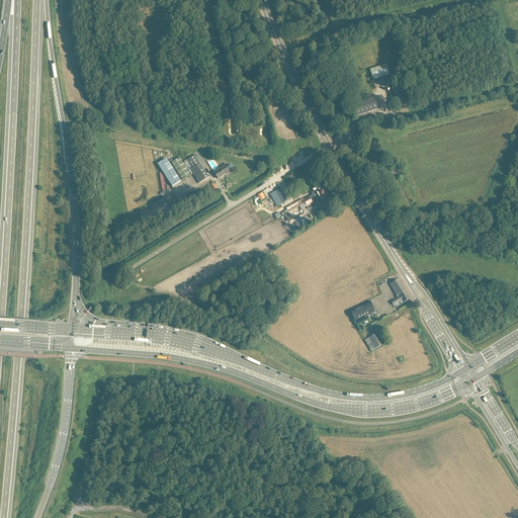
[(372,80),(391,75),(387,64),(369,69),(372,80)]
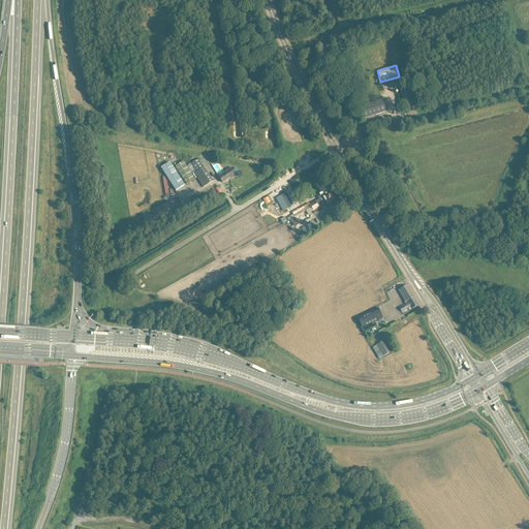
[(405,105),(415,102),(410,86),(400,89),(405,105)]
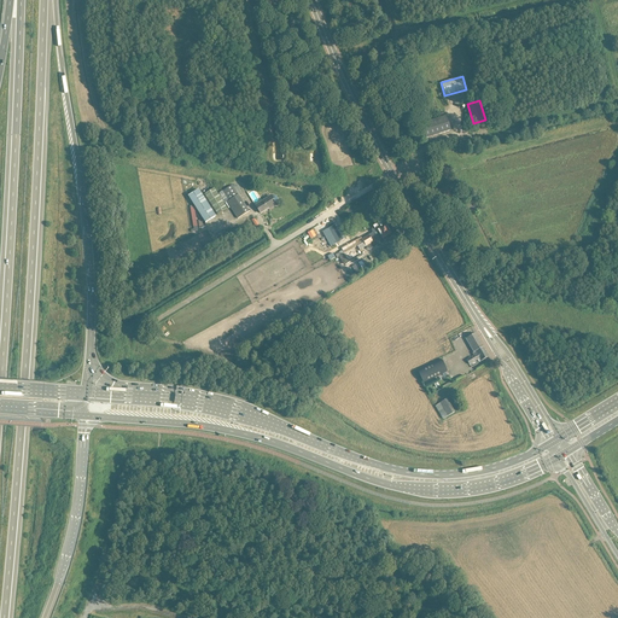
[(445,116),(421,124),(426,139),(450,130),(449,127),(445,116)]
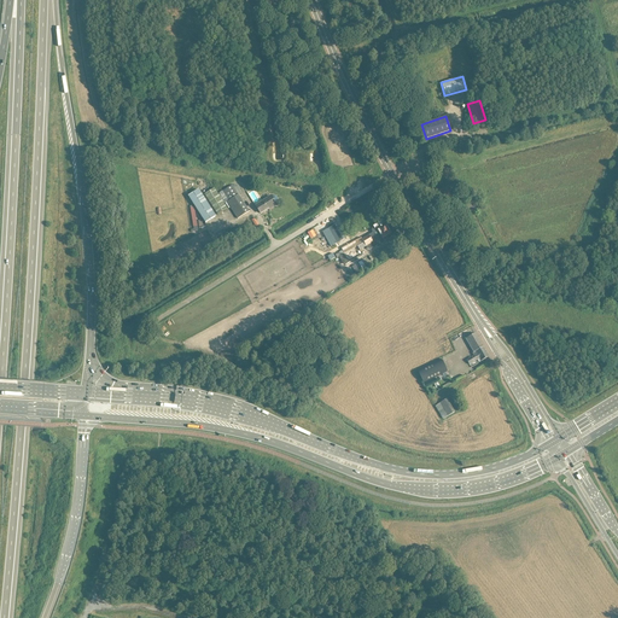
[(238,219),(249,211),(238,194),(238,196),(232,186),(223,191),(228,200),(227,202),(238,219)]
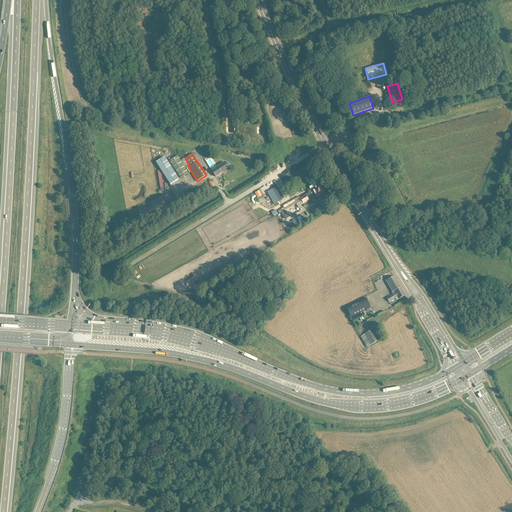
[(362,160),(366,167),(373,163),(371,159),(374,157),(373,154),(362,160)]
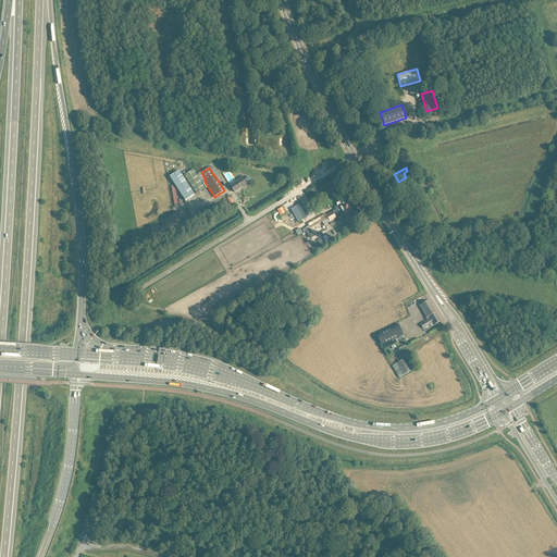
[(193,170),(185,175),(196,194),(205,188),(193,170)]
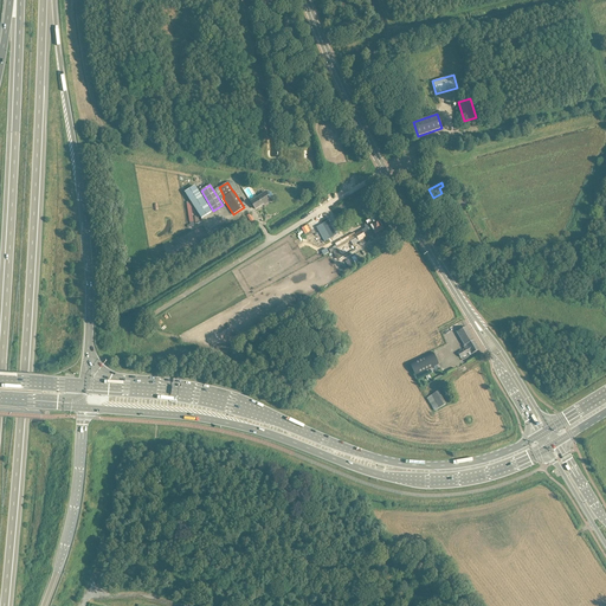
[(194,186),(185,192),(201,219),(211,213),(194,186)]
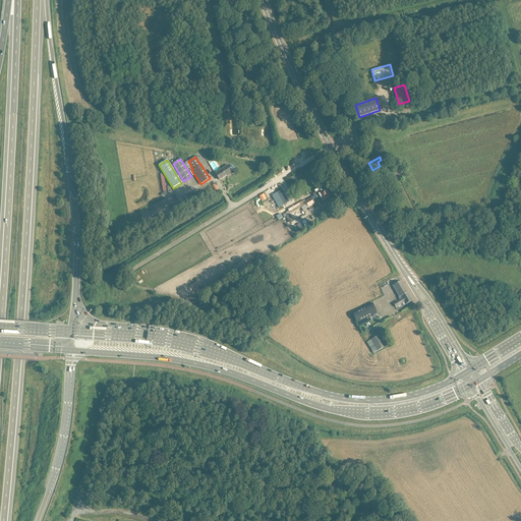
[(231,165),(229,167),(229,166),(225,169),(225,168),(216,174),(220,180),(229,174),(229,175),(233,173),(232,171),(232,170),(231,170),(233,169),(234,167),(233,166),(231,165)]
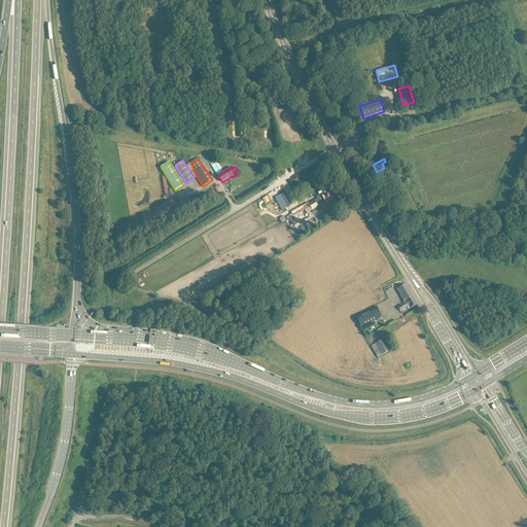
[(401,172),(395,175),(397,181),(405,177),(401,172)]
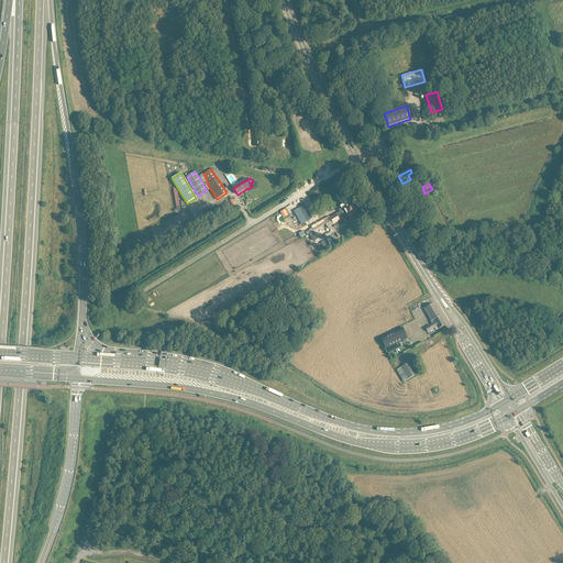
[(299,208),(307,221),(315,217),(307,203),(299,208)]
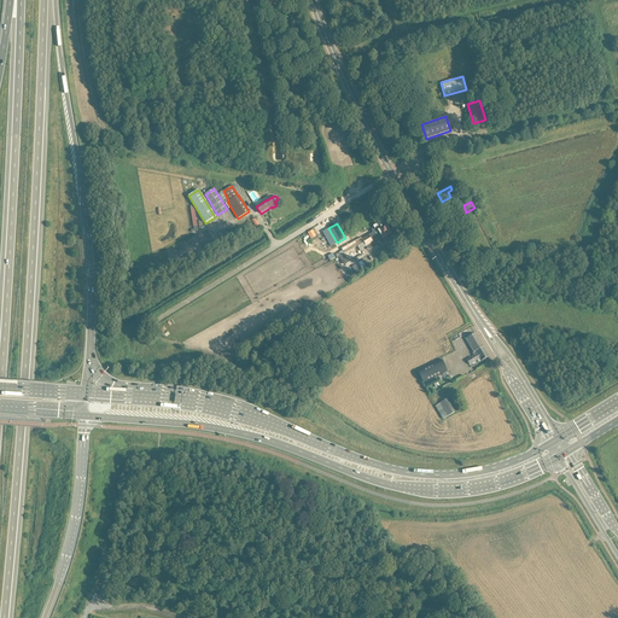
[(340,249),(344,255),(349,252),(369,239),(388,228),(385,223),(372,231),(373,233),(362,239),(361,238),(340,249)]
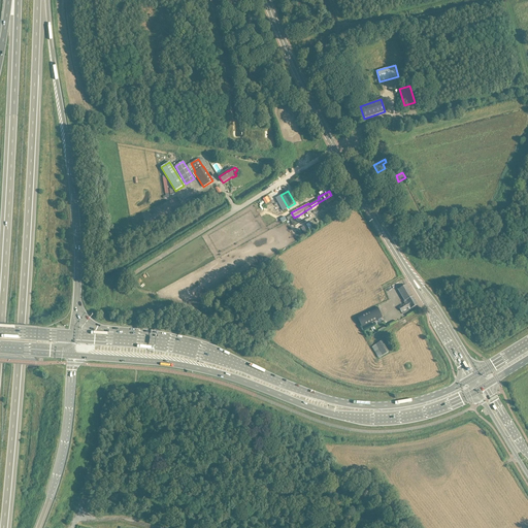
[(291,219),(295,226),(309,218),(307,213),(312,210),(314,212),(317,213),(319,211),(320,209),(319,207),(325,203),(326,204),(334,199),(331,195),(316,204),(298,216),(294,218),(291,219)]
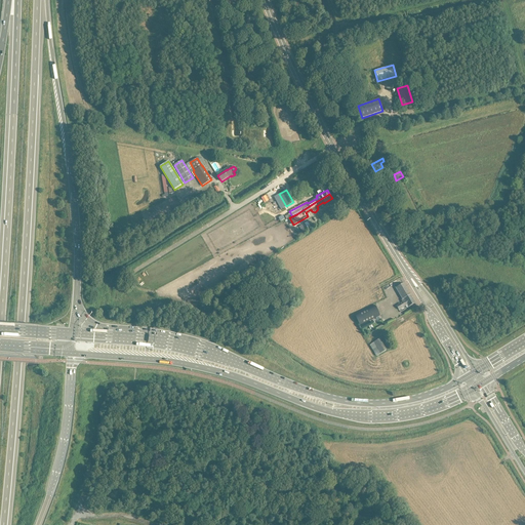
[(415,304),(403,283),(396,288),(402,299),(401,300),(403,303),(397,307),(399,310),(406,306),(407,308),(415,304)]
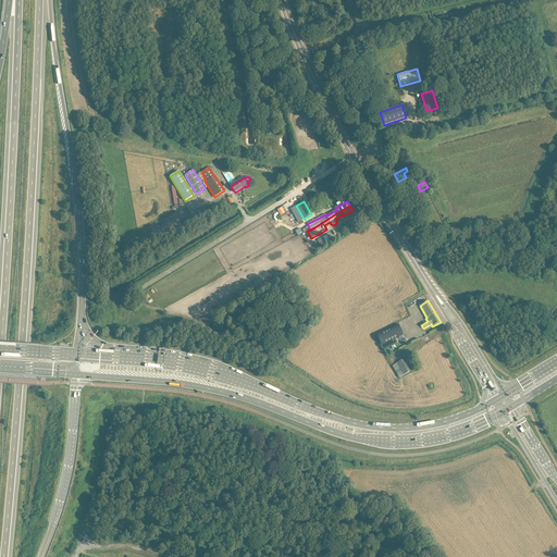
[(397,323),(376,334),(382,345),(403,335),(397,323)]
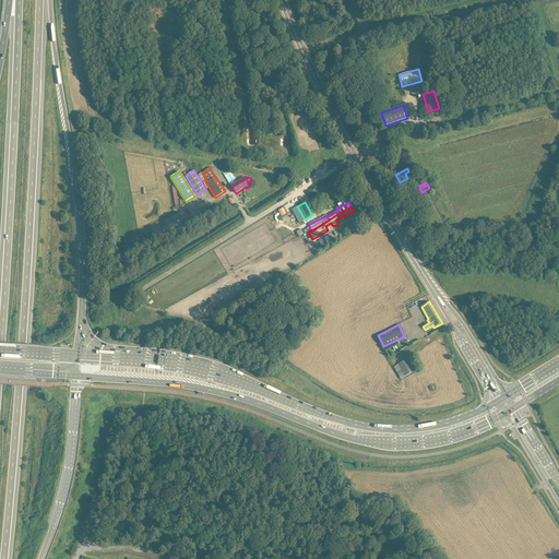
[(394,367),(401,379),(411,373),(404,361),(394,367)]
